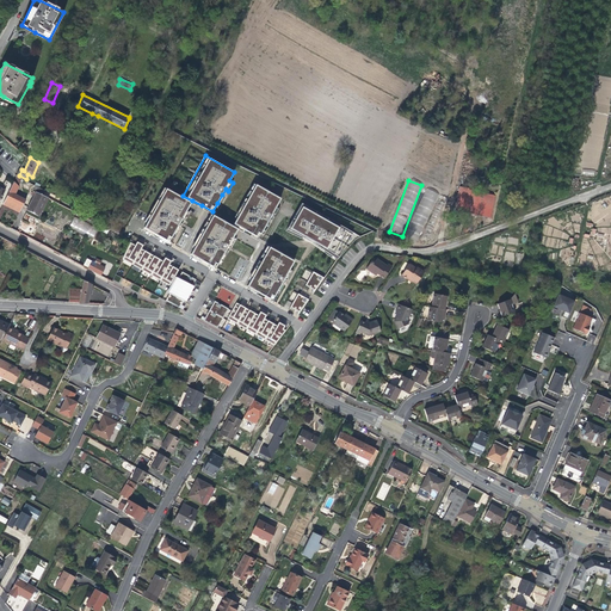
[(20,186),(18,185),(13,181),(0,209),(0,218),(5,210),(17,216),(26,199),(17,195),(20,186)]
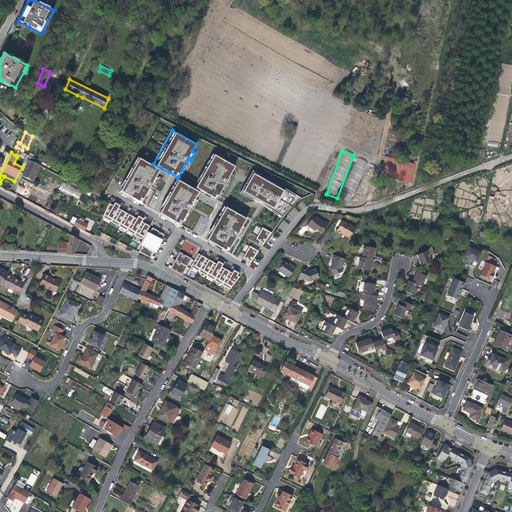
[(225,185),(228,180),(231,181),(234,175),(232,173),(236,166),(215,154),(210,162),(209,165),(202,177),(196,187),(208,194),(217,199),(221,191),(225,185)]
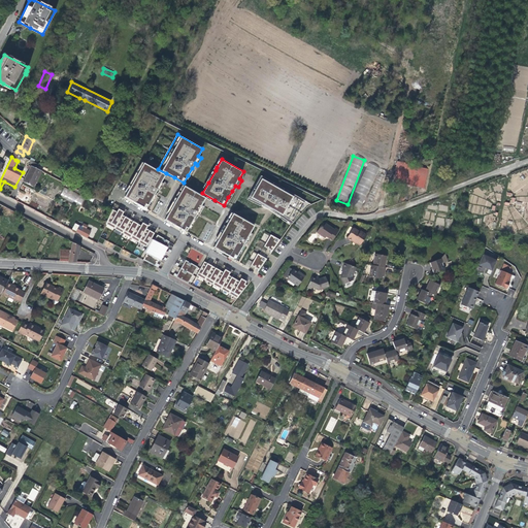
[(351,201),(362,206),(380,167),(368,162),(351,201)]
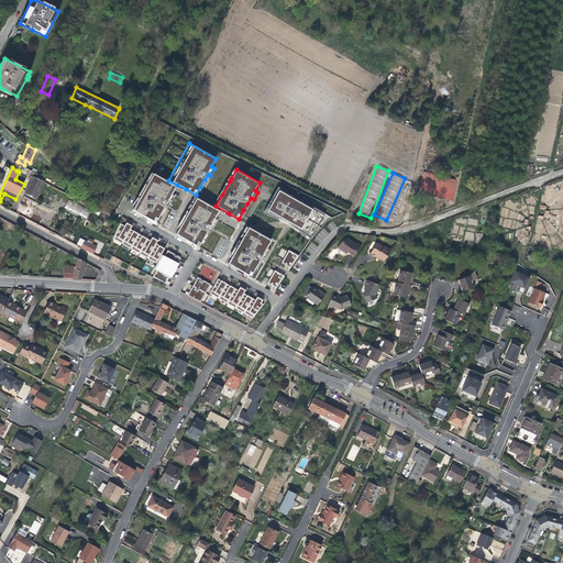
[(161,214),(168,202),(170,203),(175,196),(173,195),(177,187),(154,174),(153,175),(148,183),(147,186),(140,199),(133,210),(140,213),(148,219),(156,223),(161,214)]
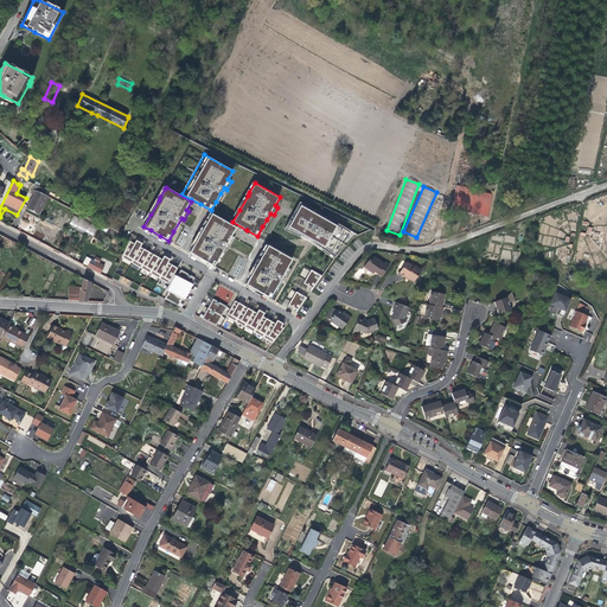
[(48,197),(34,190),(32,189),(31,193),(33,195),(26,208),(39,215),(48,197)]
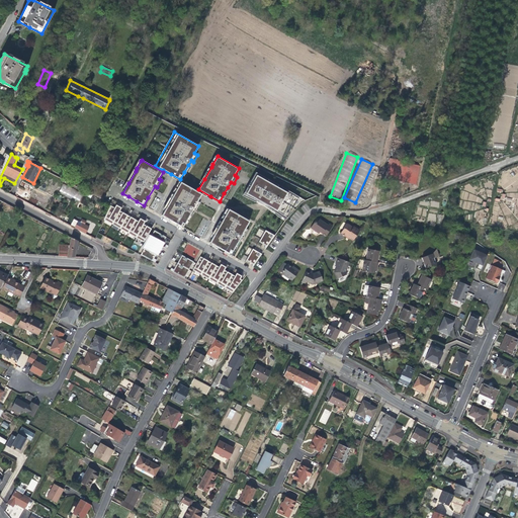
[(416,184),(420,165),(397,161),(393,179),(416,184)]
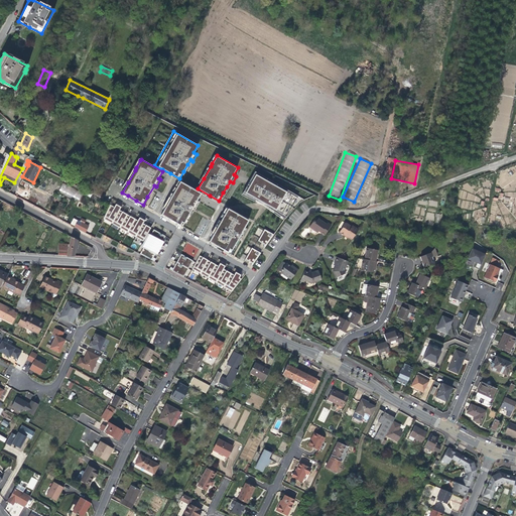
[(204,178),(211,166),(209,165),(202,177),(204,178)]
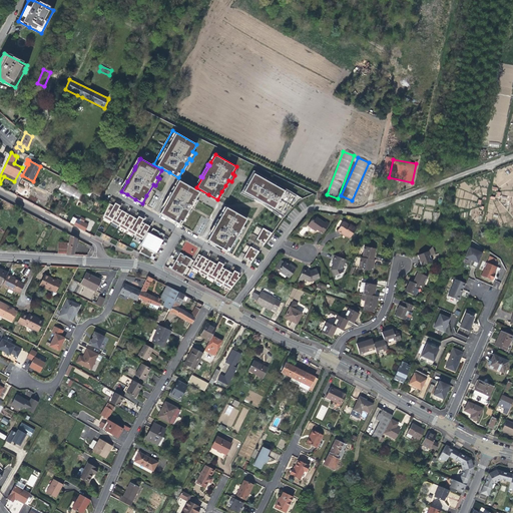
[(127,181),(134,169),(132,168),(125,180),(127,181)]
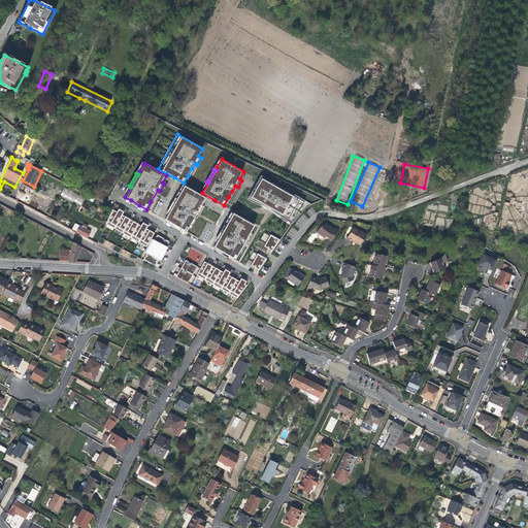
[(291,225),(308,206),(312,203),(261,175),(248,199),(265,207),(266,205),(272,208),(271,210),(291,225)]
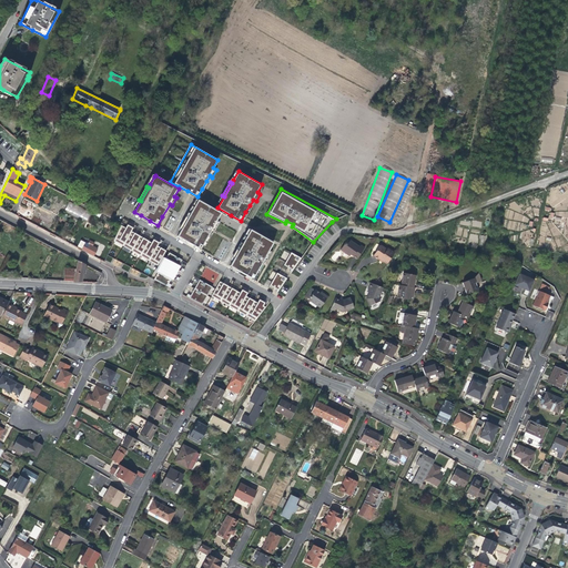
[(210,233),(213,229),(216,230),(220,222),(217,221),(222,213),(221,212),(199,200),(192,211),(184,225),(178,236),(201,250),(205,241),(210,233)]
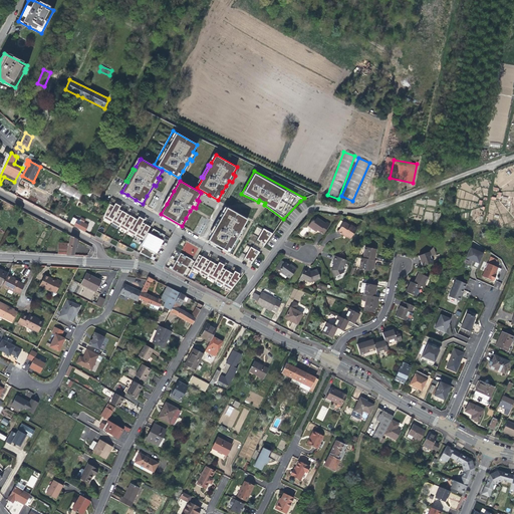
[(61,183),(58,192),(79,200),(83,191),(61,183)]
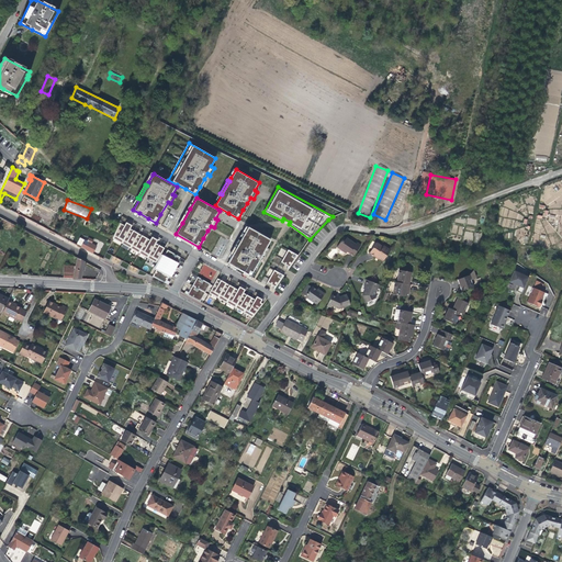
[(93,208),(102,212),(105,204),(97,200),(93,208)]
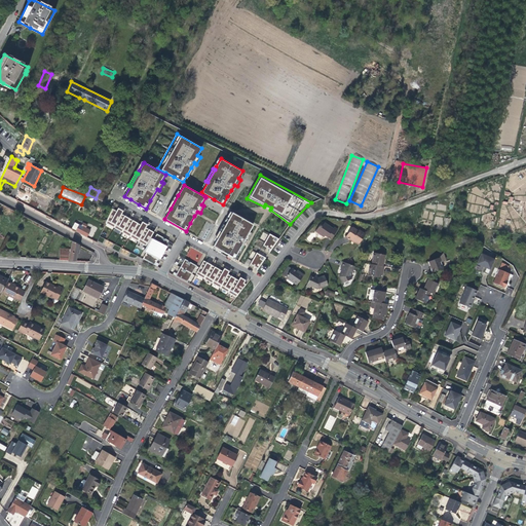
[(99,191),(96,198),(105,202),(108,195),(99,191)]
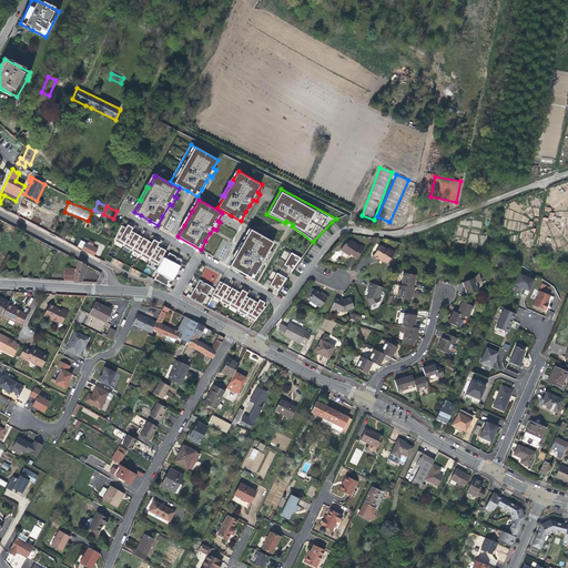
[(184,225),(192,211),(190,210),(182,224),(184,225)]
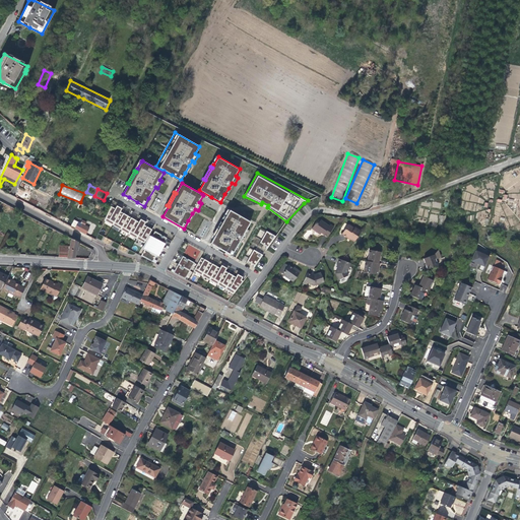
[(246,238),(250,231),(247,229),(251,221),(230,210),(225,218),(224,220),(217,233),(211,244),(214,246),(222,250),(233,255),(237,248),(241,241),(243,236),(246,238)]
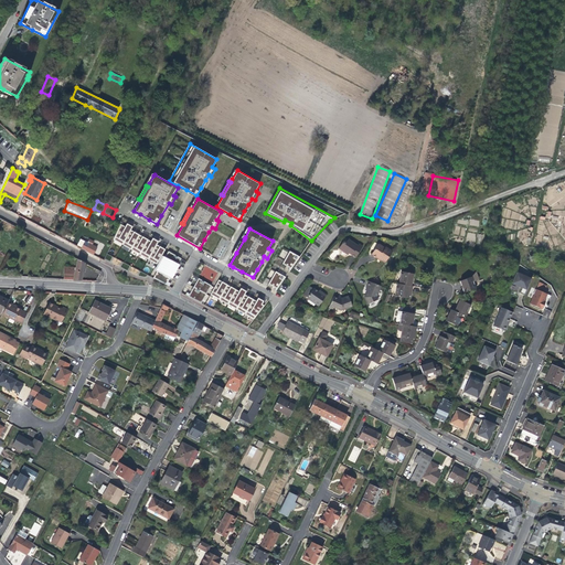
[(110,248),(118,251),(127,235),(119,232),(117,234),(110,248)]
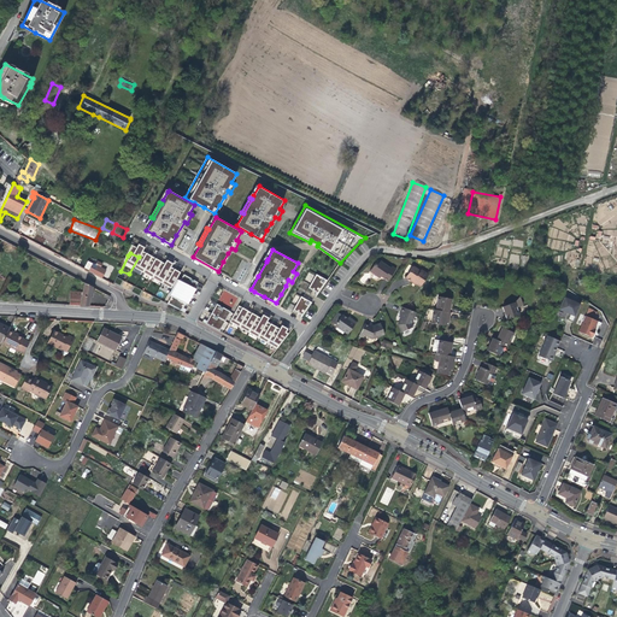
[(129,275),(139,278),(146,264),(136,259),(129,275)]
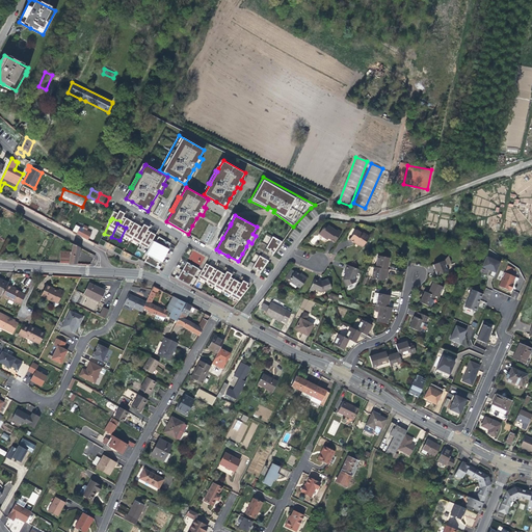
[(222,238),(230,225),(228,224),(220,237),(222,238)]
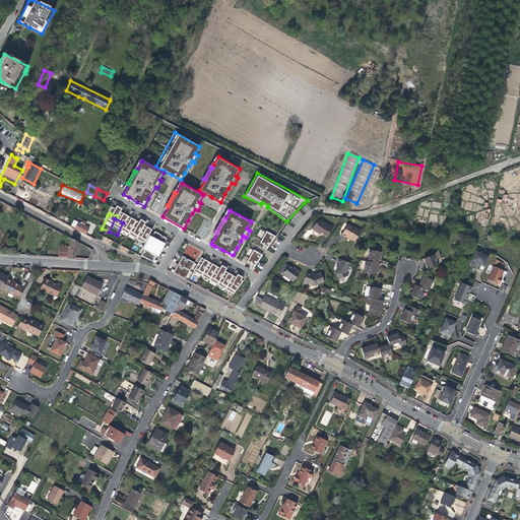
[(312,229),(320,234),(321,233),(327,236),(333,226),(330,224),(329,225),(320,220),(318,223),(316,222),(312,229)]
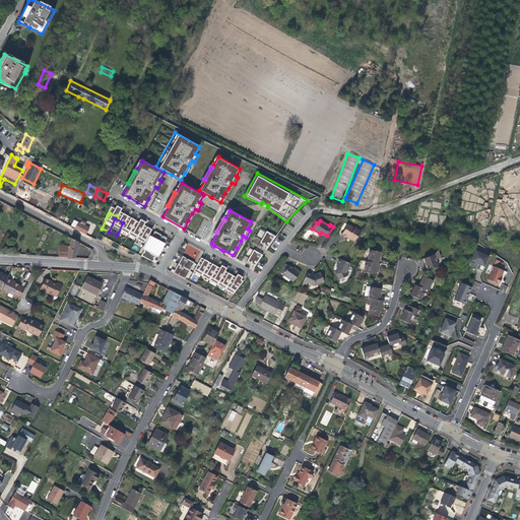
[(117,235),(124,239),(130,225),(123,222),(117,235)]
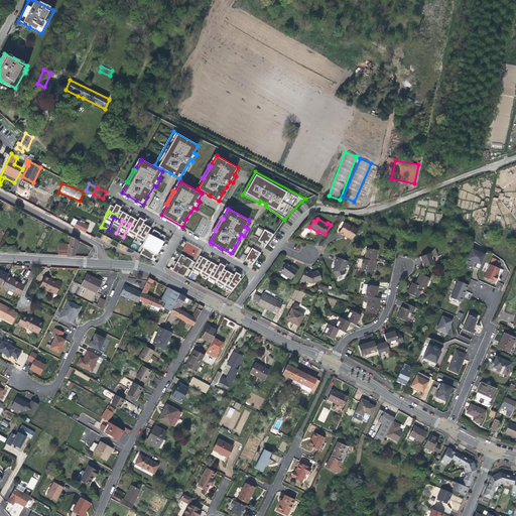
[(123,237),(130,240),(138,225),(131,222),(129,224),(123,237)]
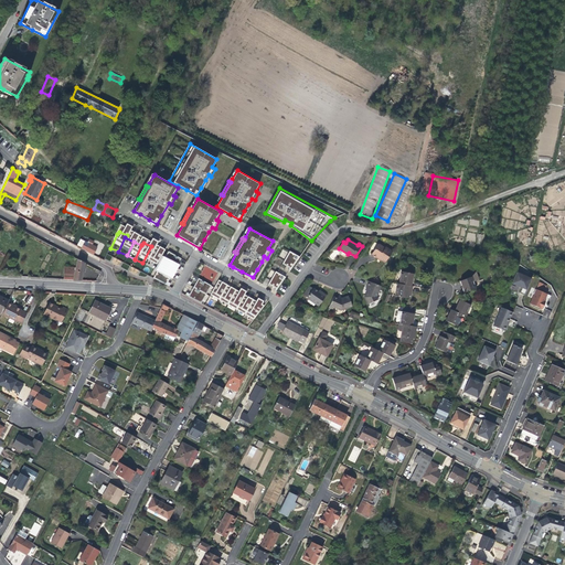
[(374,256),(377,258),(379,257),(384,262),(392,252),(385,246),(385,247),(379,243),(371,254),(374,256)]
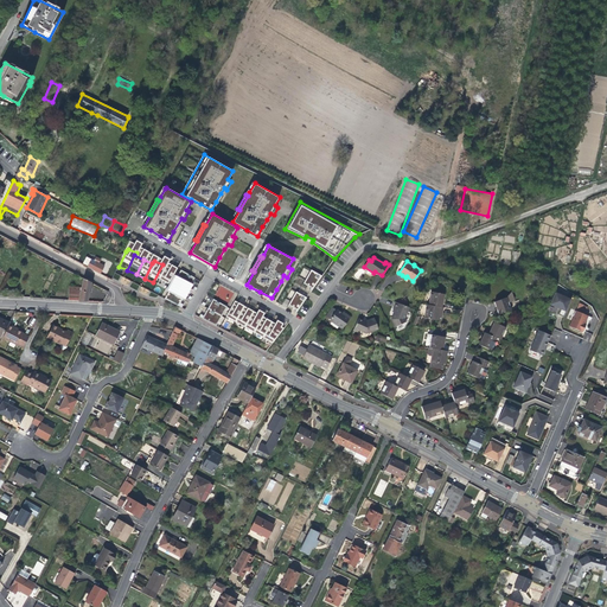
[(95,262),(91,269),(100,274),(103,267),(98,264),(95,262)]
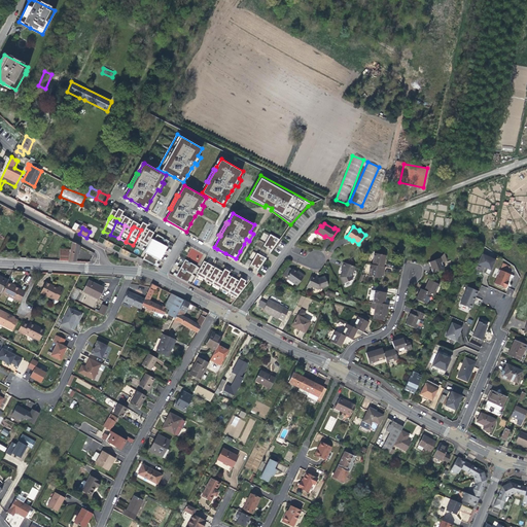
[(260,239),(266,241),(269,234),(264,232),(260,239)]
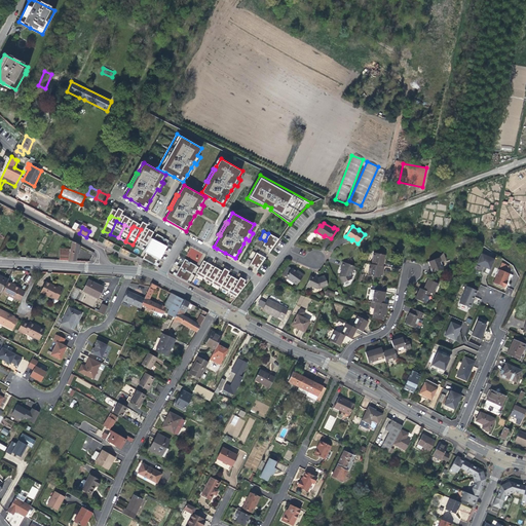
[(140,249),(147,237),(139,233),(133,245),(140,249)]
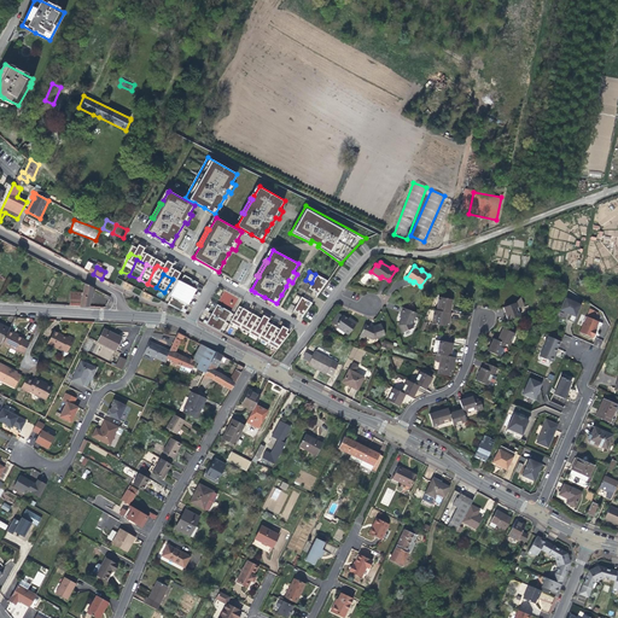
[(327,280),(316,274),(310,287),(319,293),(327,280)]
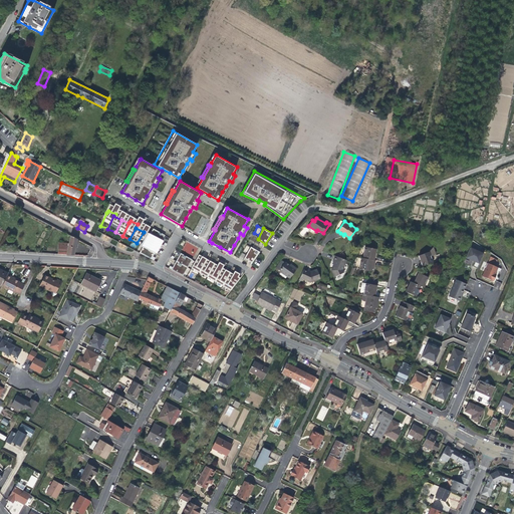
[(153,259),(166,235),(154,229),(141,253),(153,259)]
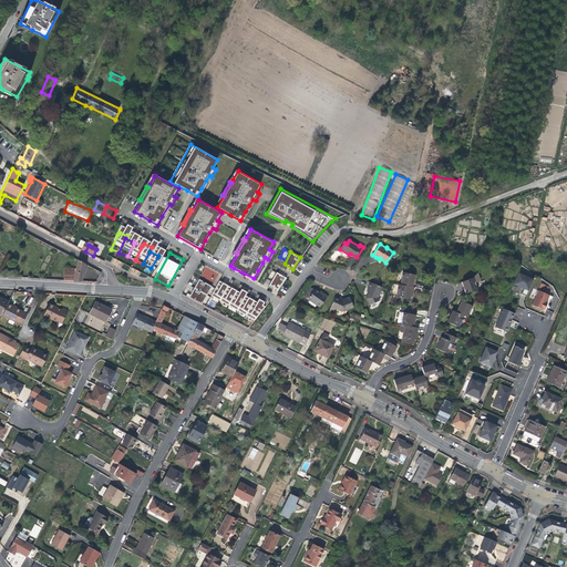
[(85,264),(78,260),(75,268),(64,267),(64,280),(82,281),(83,276),(85,264)]
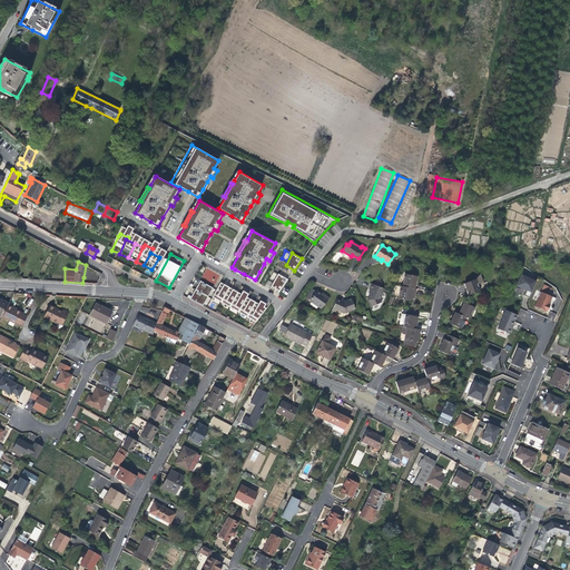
[(288,278),(277,274),(272,285),(279,291),(288,278)]
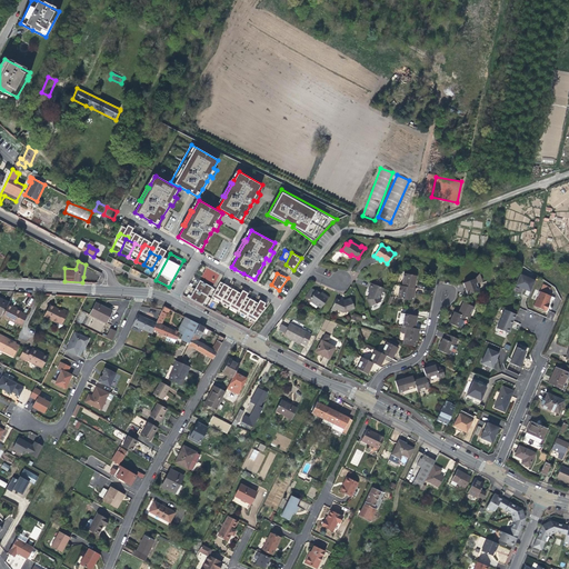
[(403,273),(401,286),(412,288),(415,288),(416,281),(417,276),(403,273)]
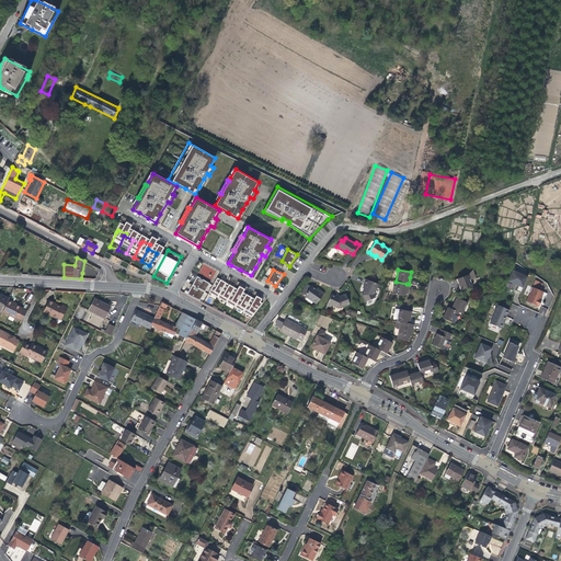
[(461,290),(472,286),(468,274),(457,278),(459,285),(461,290)]
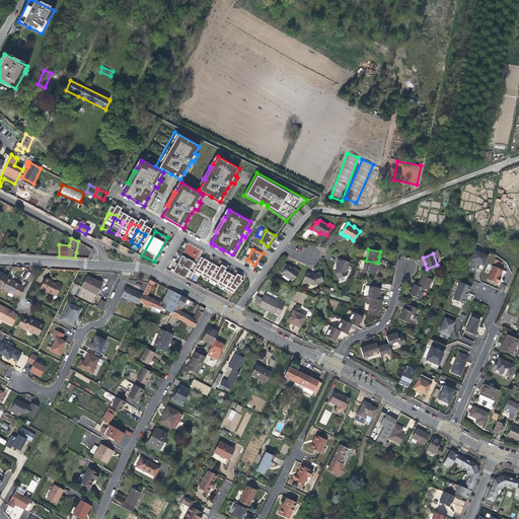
[(187,279),(195,263),(183,255),(174,273),(187,279)]
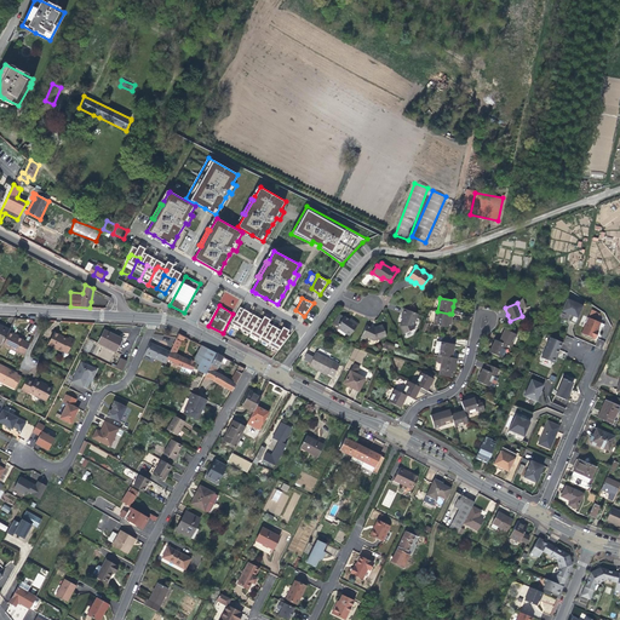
[(570,322),(568,327),(573,329),(580,314),(563,306),(558,316),(568,321),(570,322)]
